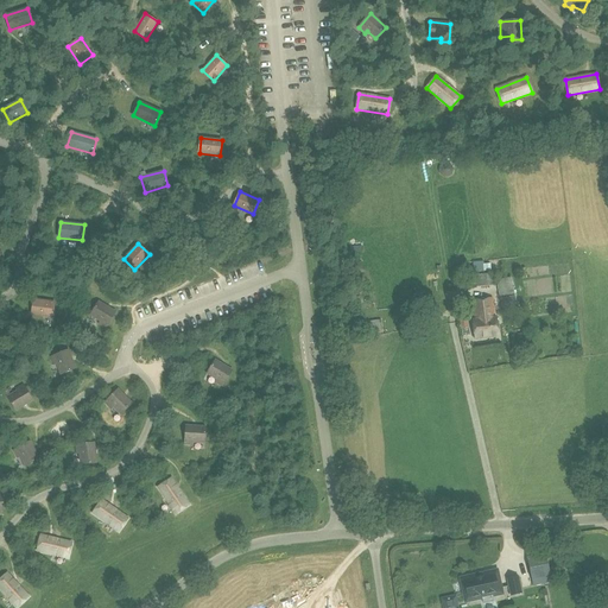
[(493,274),(475,277),(476,289),(494,286),(493,274)]
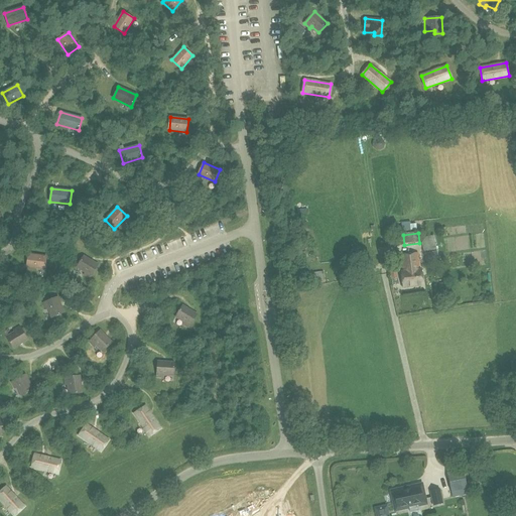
[(423,240),(424,252),(436,251),(435,239),(423,240)]
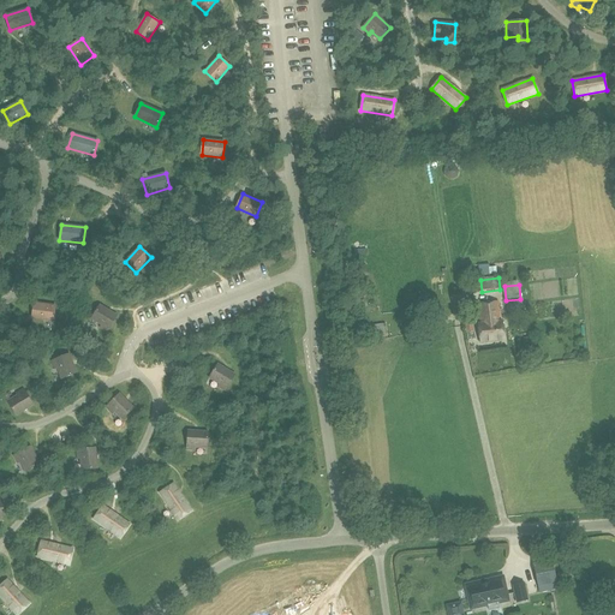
[(9,304),(16,309),(25,296),(19,290),(9,304)]
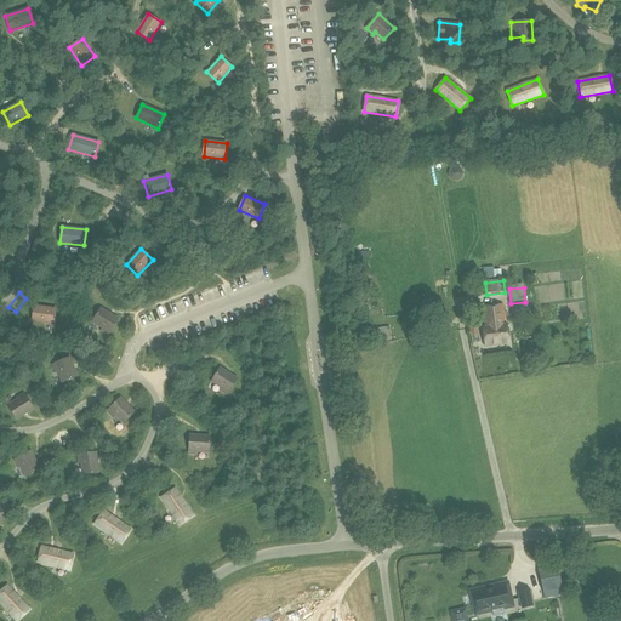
[(525,303),(511,306),(513,315),(528,314),(525,303)]
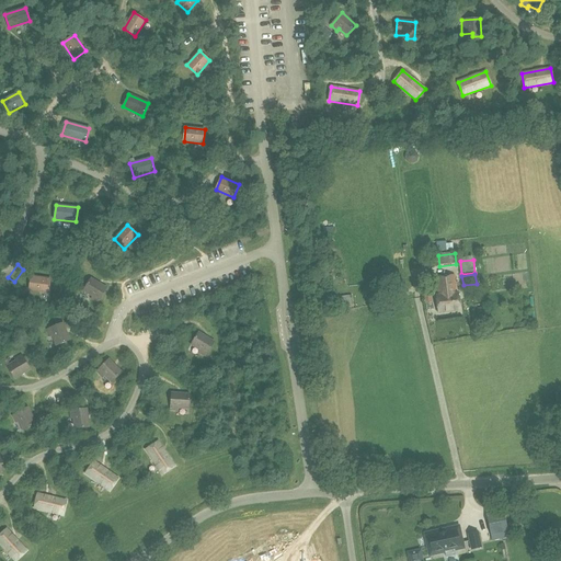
[(435,277),(437,296),(436,296),(438,313),(460,311),(458,293),(457,294),(454,275),(435,277)]
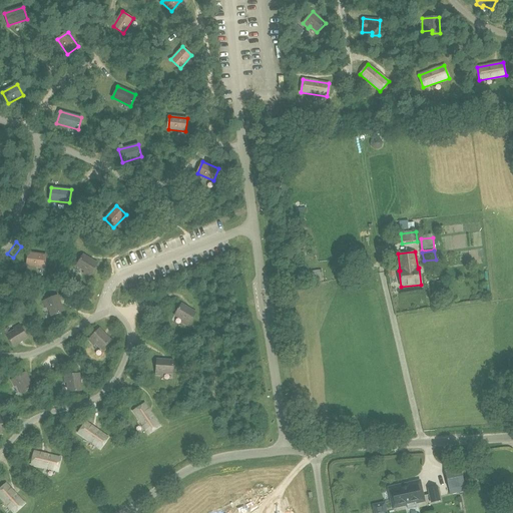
[(29,252),(27,265),(44,268),(46,254),(29,252)]
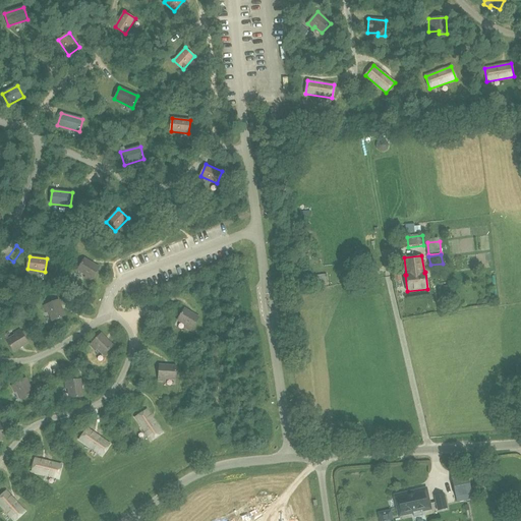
[(84,258),(77,270),(85,275),(84,277),(91,281),(99,268),(84,258)]
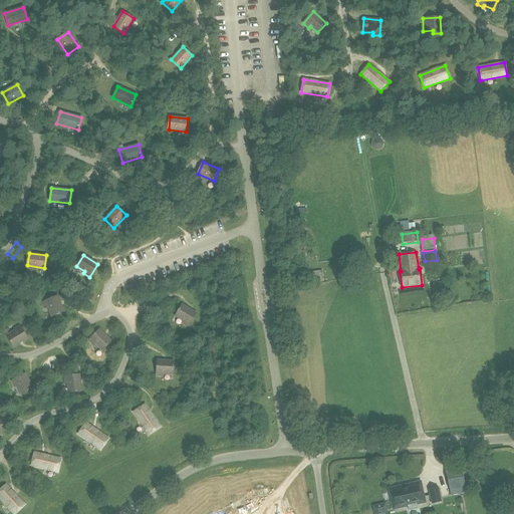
[(48,307),(51,316),(63,311),(57,296),(43,301),(45,308),(48,307)]
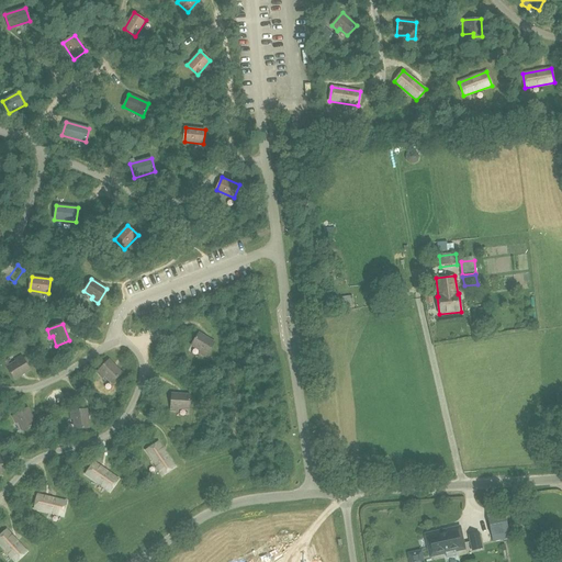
[(199,333),(191,345),(200,351),(199,353),(205,357),(214,343),(199,333)]
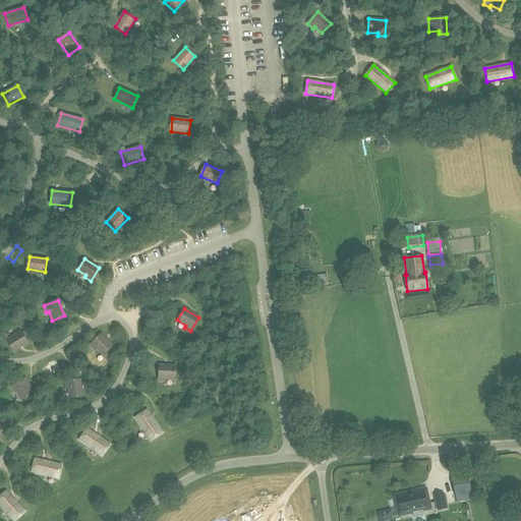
[(14,335),(6,340),(13,352),(27,343),(19,329),(13,333),(14,335)]
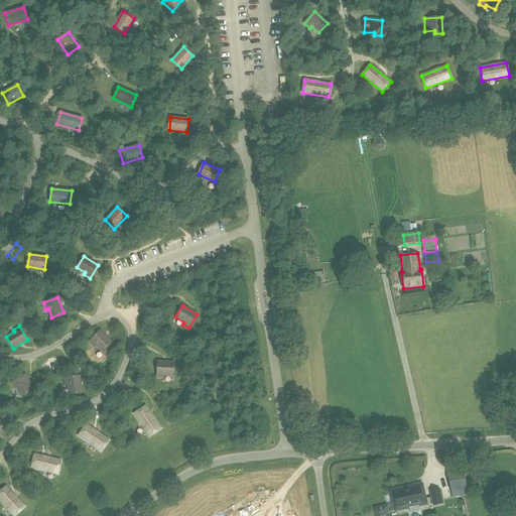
[(96,345),(103,352),(112,343),(100,331),(89,342),(94,347),(96,345)]
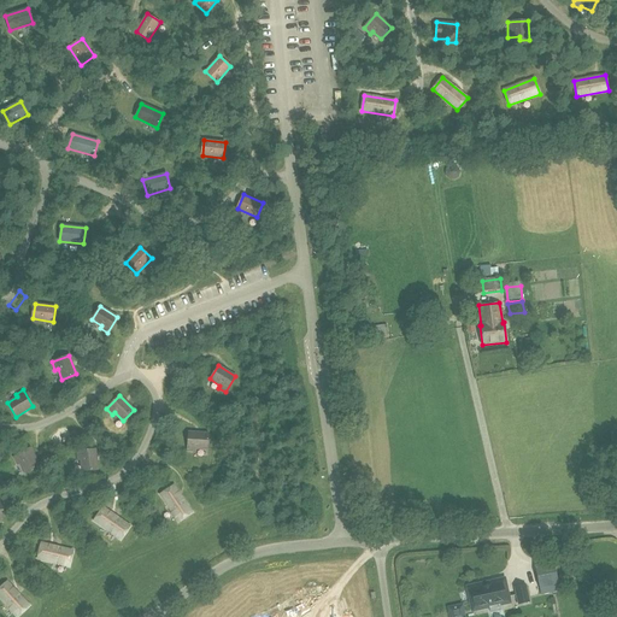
[(195,448),(207,450),(209,434),(188,433),(187,451),(195,452),(195,448)]
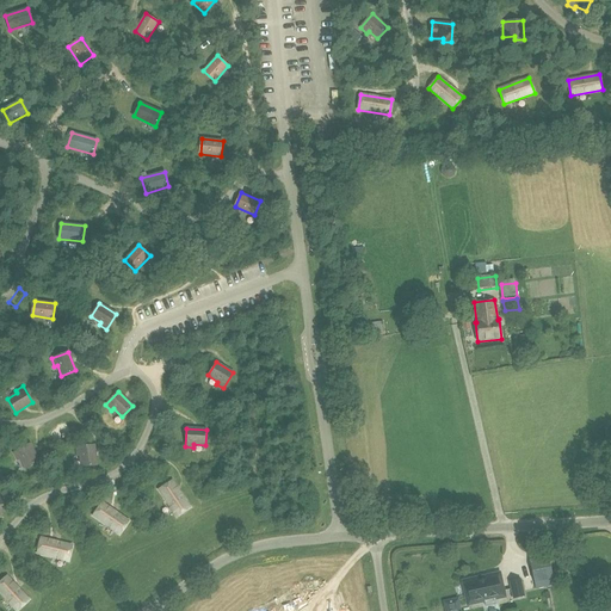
[(20,458),(25,469),(39,462),(30,444),(13,452),(17,460),(20,458)]
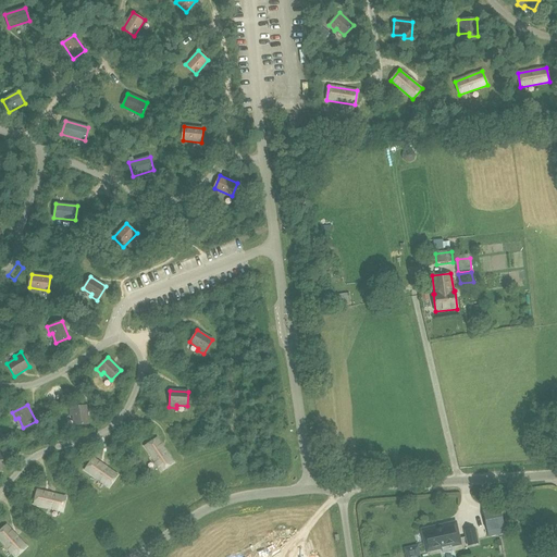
[(73,416),(74,425),(88,424),(86,406),(69,408),(70,416),(73,416)]
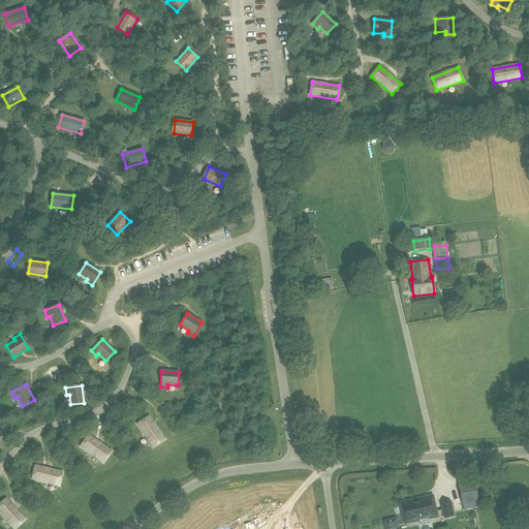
[(149,416),(137,424),(153,447),(164,439),(149,416)]
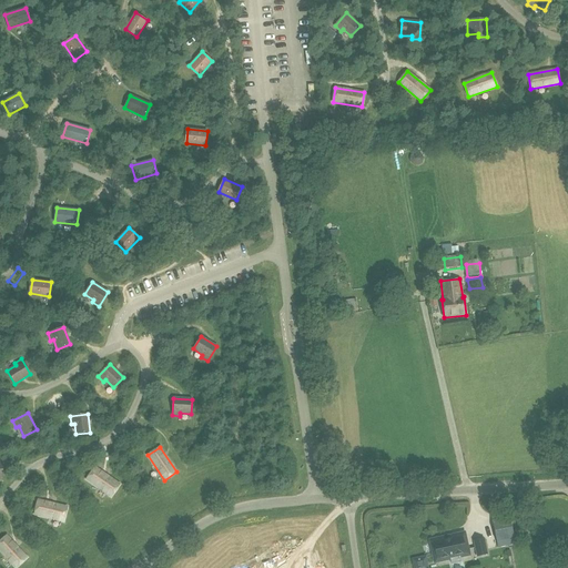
[(94,467),(87,479),(111,496),(119,484),(94,467)]
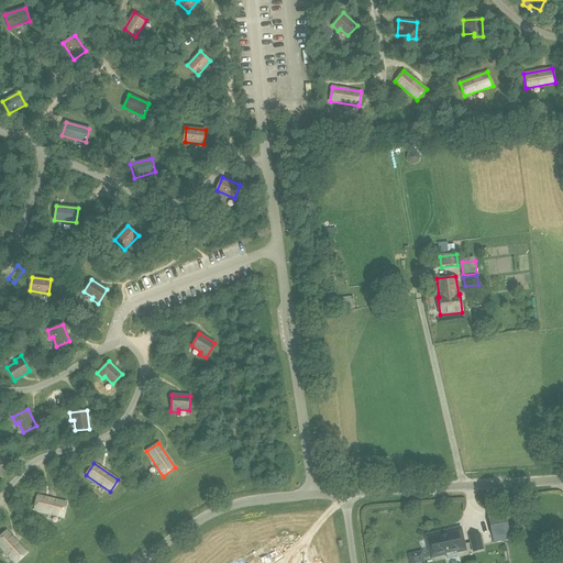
[(37,496),(34,510),(63,517),(66,503),(37,496)]
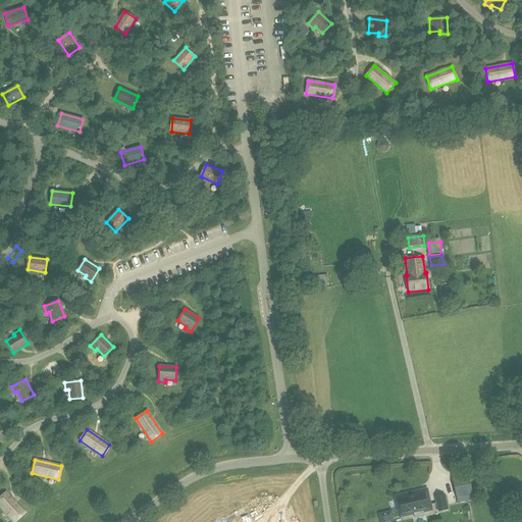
[(6,492),(0,497),(0,506),(14,521),(24,512),(6,492)]
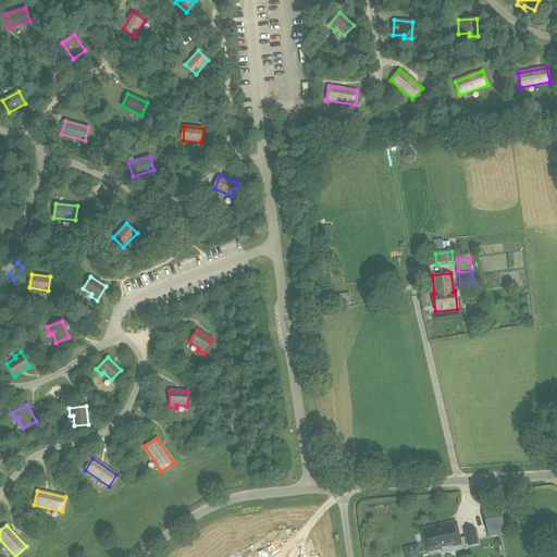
[(455,525),(423,533),(428,552),(431,552),(431,553),(452,548),(450,546),(459,545),(455,525)]
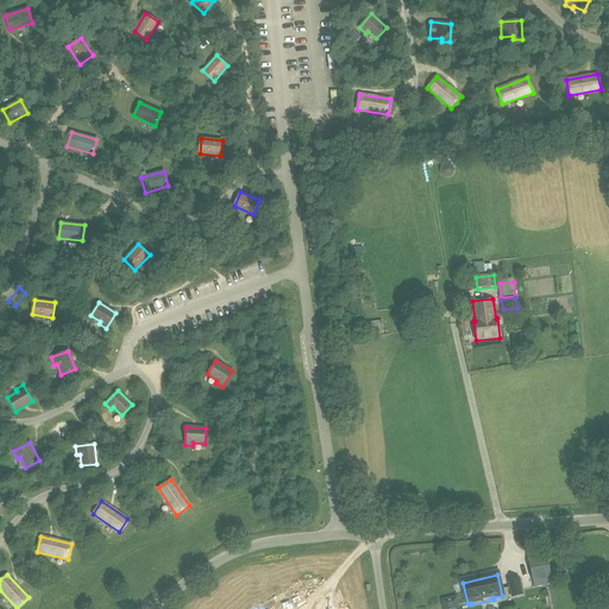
[(508,582),(512,598),(542,591),(539,575),(508,582)]
